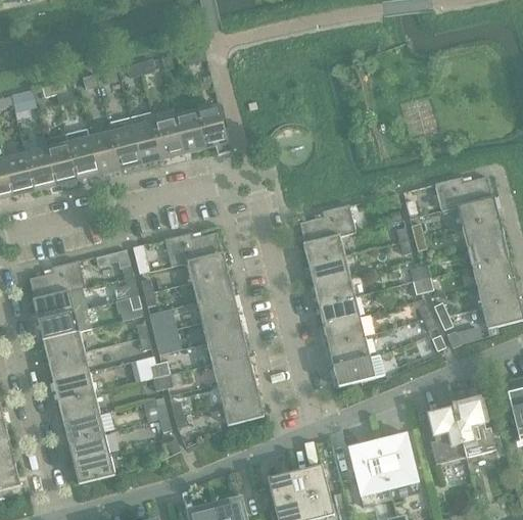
[(193,50),(183,52),(186,64),(196,61),(193,50)]
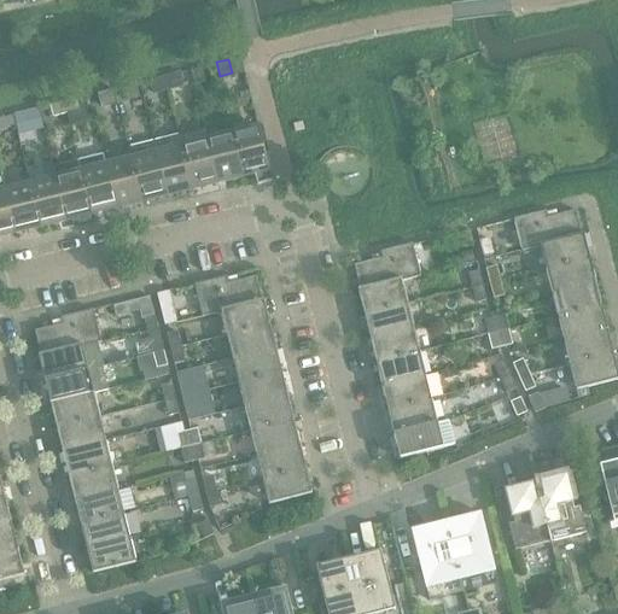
[(200,65),(190,68),(193,81),(203,79),(200,65)]
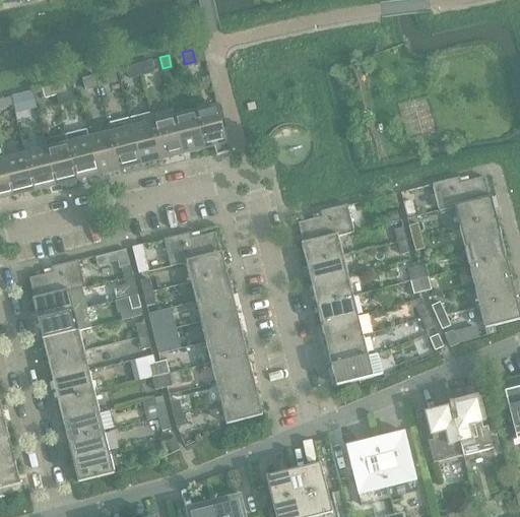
[(151,59),(138,62),(141,73),(153,70),(151,59)]
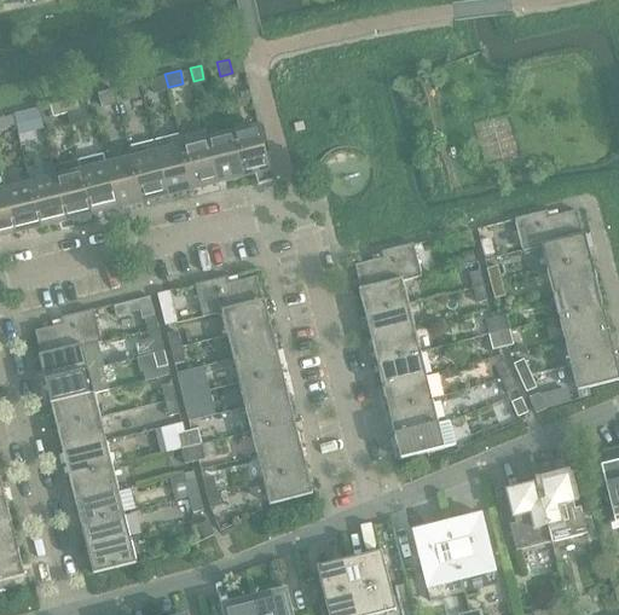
[(165,74),(150,79),(152,91),(168,87),(165,74)]
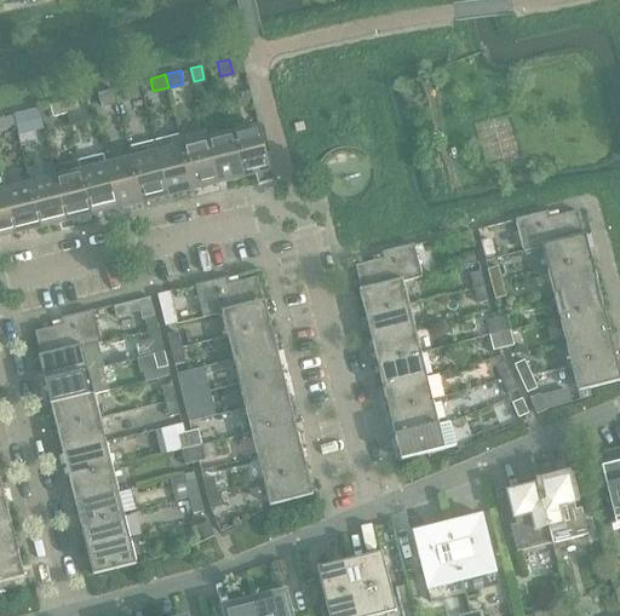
[(136,81),(121,85),(125,98),(138,95),(136,81)]
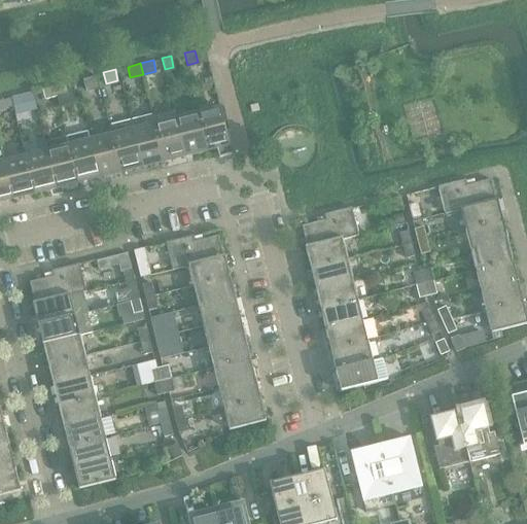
[(97,74),(82,77),(85,90),(100,86),(97,74)]
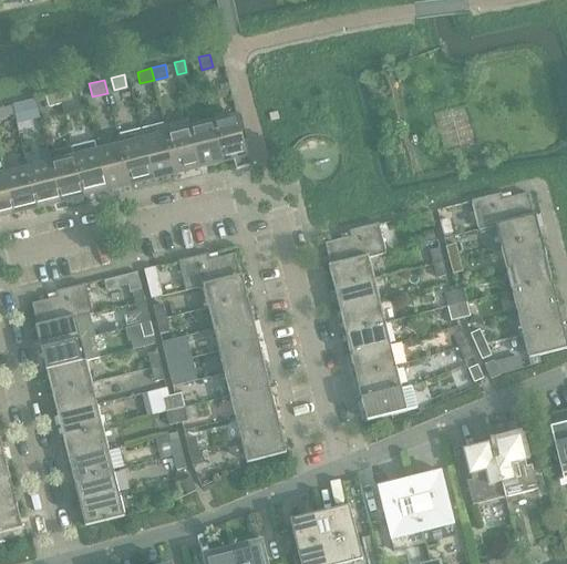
[(73,88),(58,91),(60,101),(75,98),(73,88)]
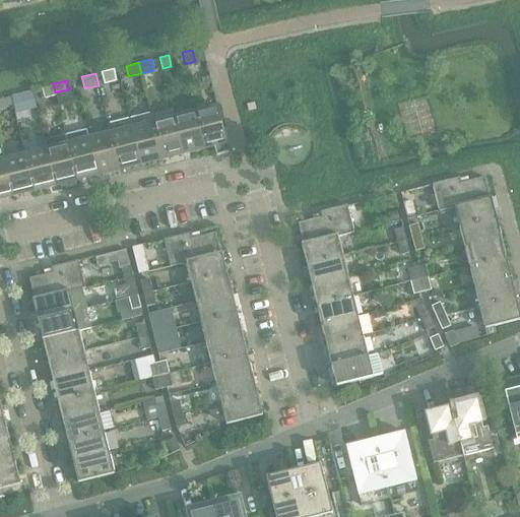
[(53,83),(42,86),(44,95),(55,92),(53,83)]
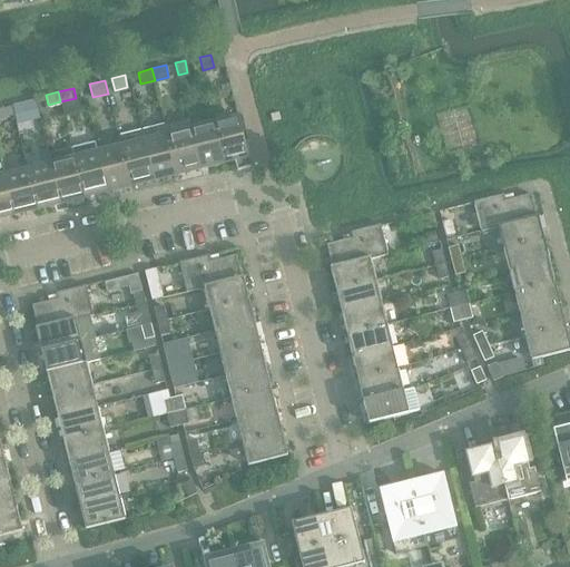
[(10,104),(0,106),(0,108),(2,117),(12,115),(10,104)]
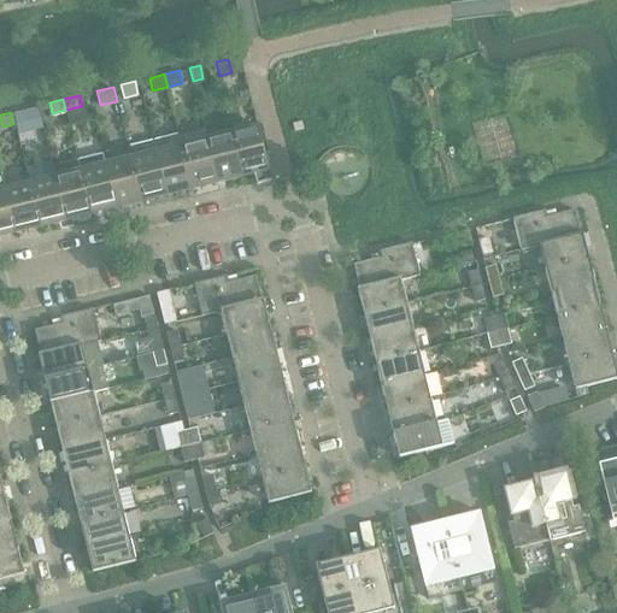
[(257,123),(231,129),(242,175),(253,172),(257,182),(271,177),(257,123)]
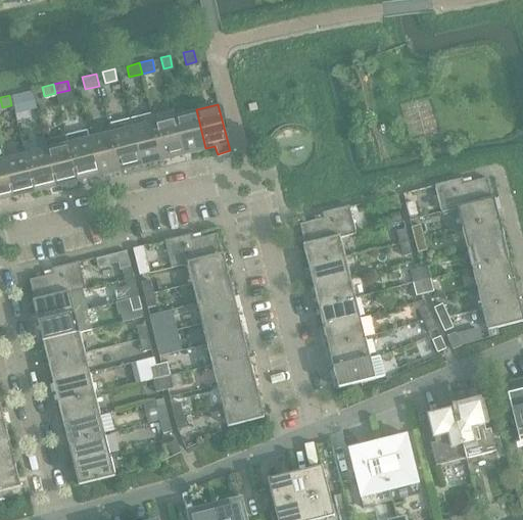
[(184,153),(175,115),(173,107),(151,112),(162,159),(184,153)]
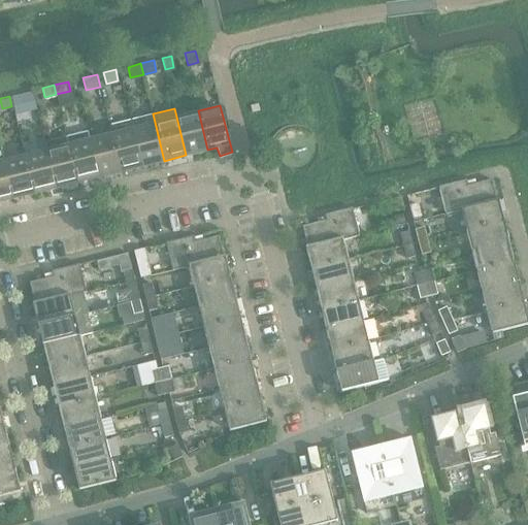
[(198,110),(176,117),(186,155),(207,150),(198,110)]
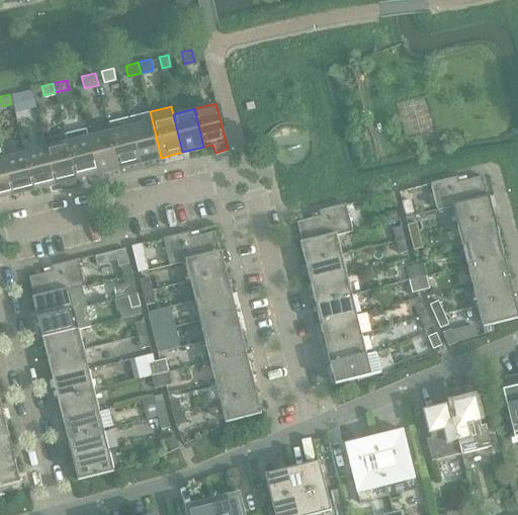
[(150,111),(128,116),(140,163),(161,158),(150,111)]
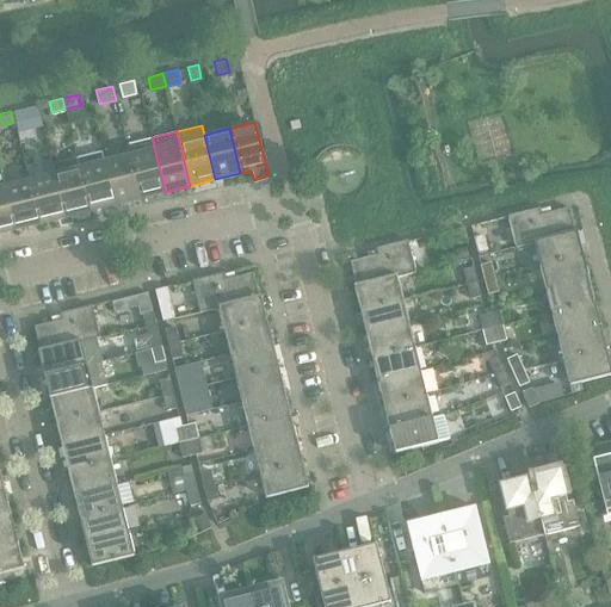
[(152,137),(127,143),(129,153),(140,198),(165,192),(152,137)]
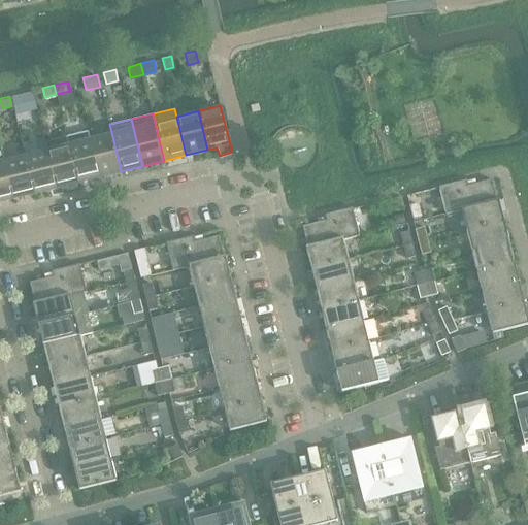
[(66,135),(68,143),(77,182),(99,176),(90,137),(88,130),(66,135)]
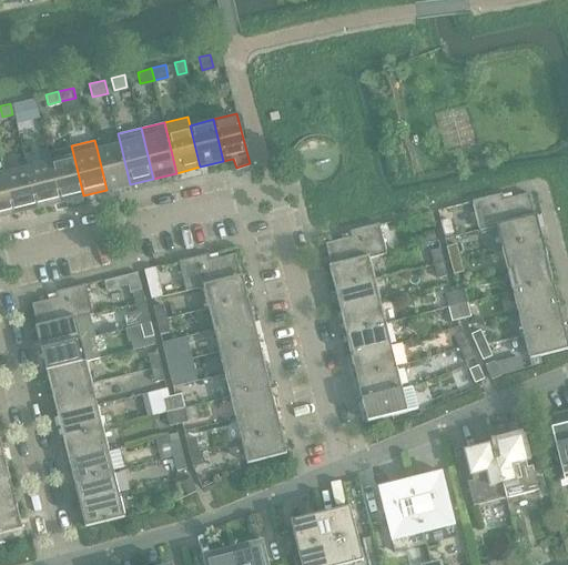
[(120,142),(97,148),(107,190),(130,184),(120,142)]
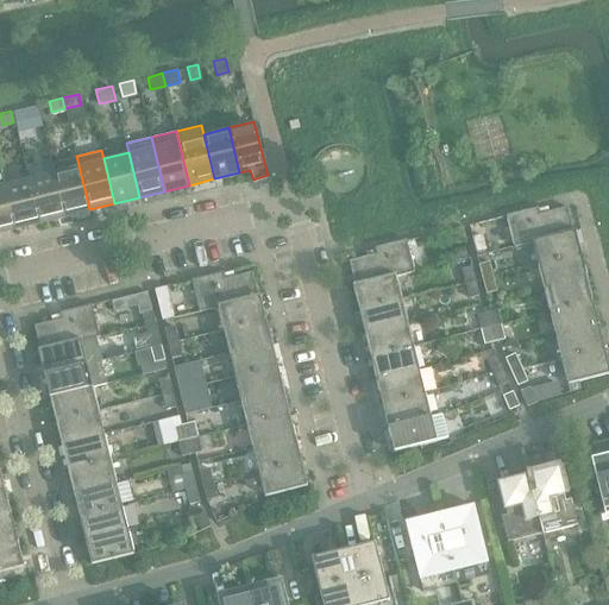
[(76,156),(51,162),(54,171),(64,216),(89,209),(79,165),(76,156)]
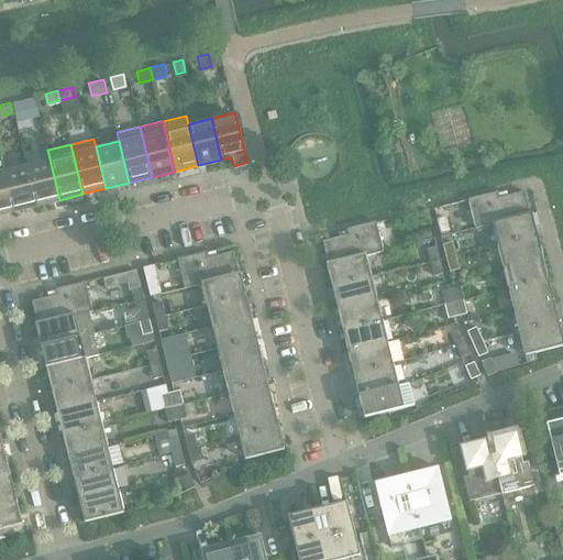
[(59,200),(50,158),(26,164),(36,206),(59,200)]
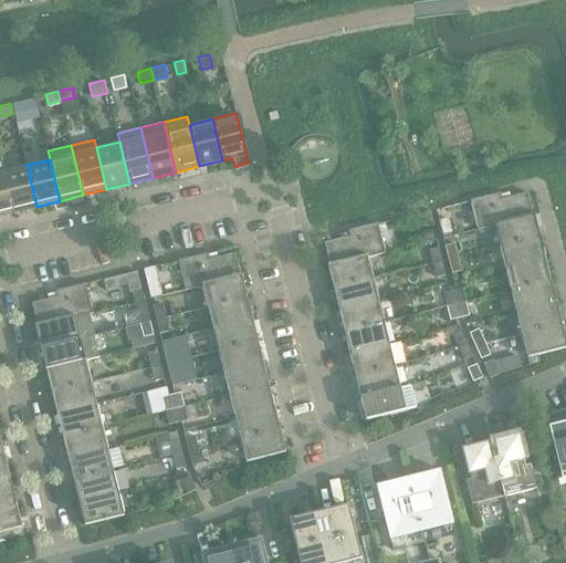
[(27,165),(3,170),(13,212),(37,207),(27,165)]
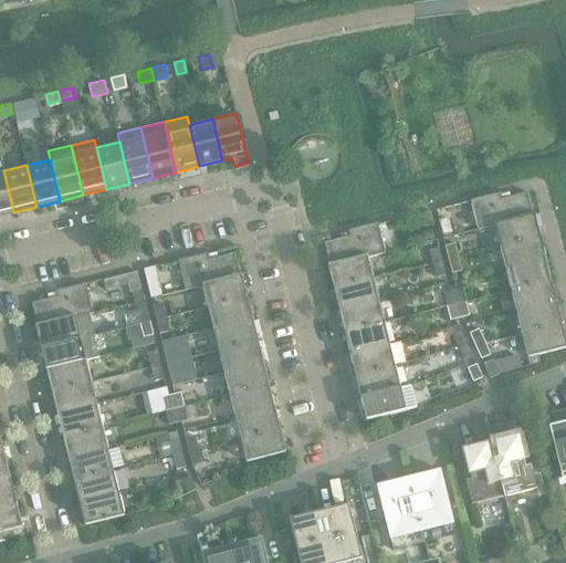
[(3,170),(0,170),(0,216),(13,212),(3,170)]
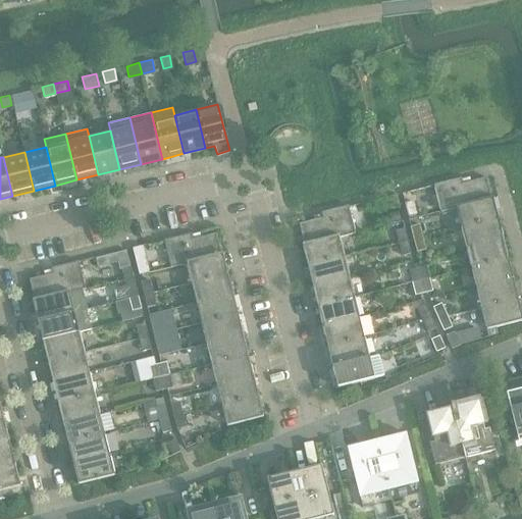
[(461,176),(433,183),(440,208),(455,205),(490,196),(485,175),(462,182),(461,176)]
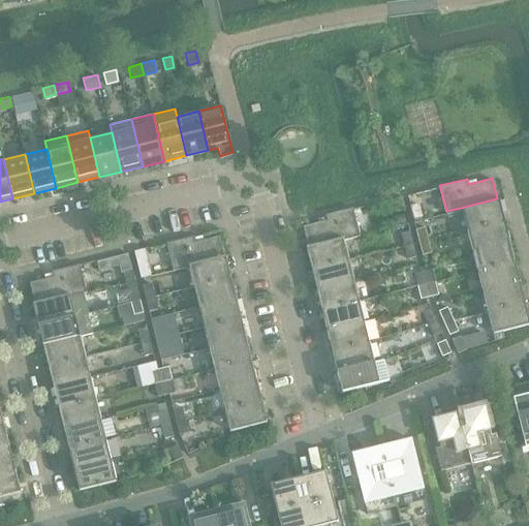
[(497,198),(461,208),(467,228),(504,219),(499,198),(497,198)]
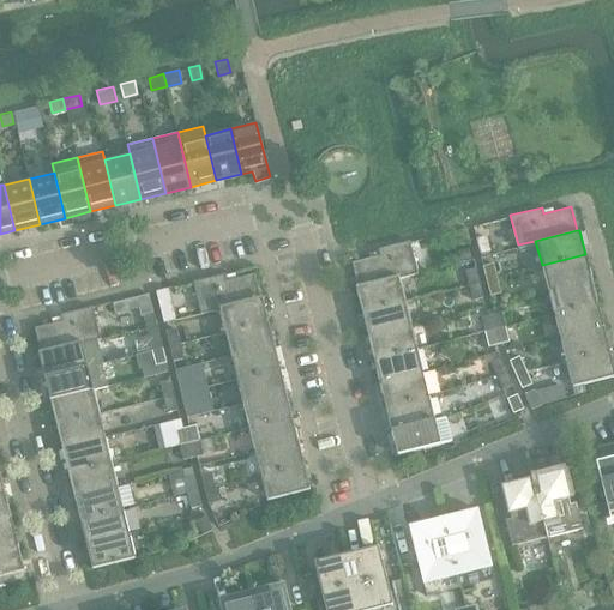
[(487,234),(476,236),(480,252),(491,249),(487,234)]
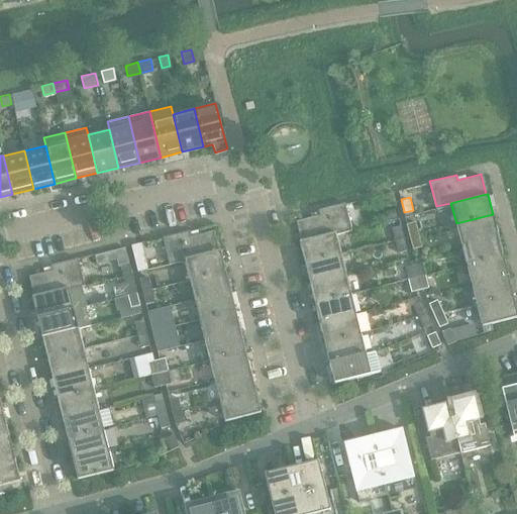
[(318,209),(319,214),(296,220),(301,239),(335,231),(351,227),(344,202),(318,209)]
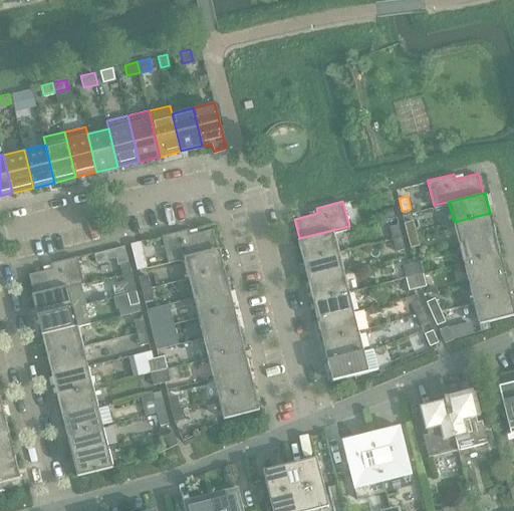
[(393,207),(384,208),(387,217),(395,215),(393,207)]
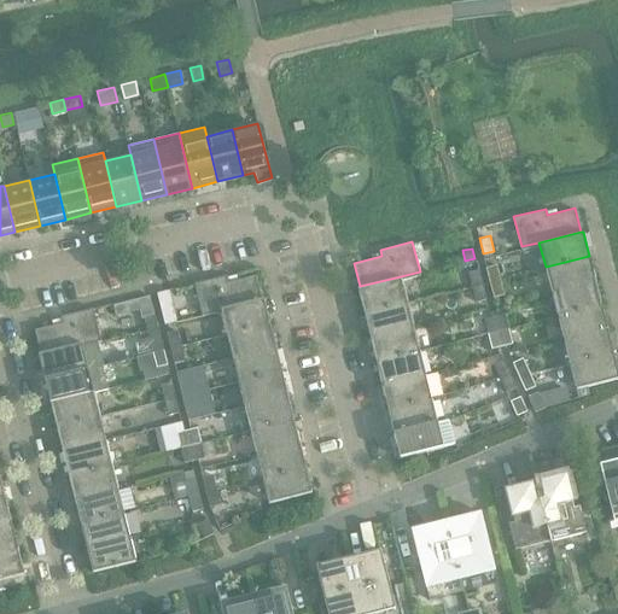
[(589,256),(546,267),(552,291),(595,280),(589,256)]
